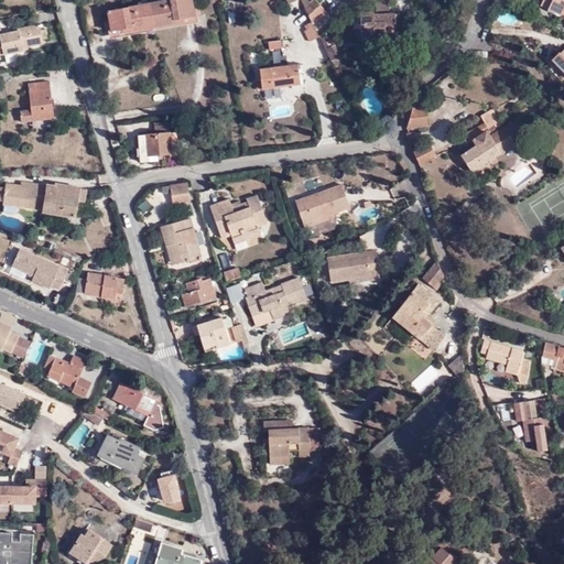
[(184,0),(151,6),(155,31),(176,26),(175,23),(196,20),(192,0),(184,0)]
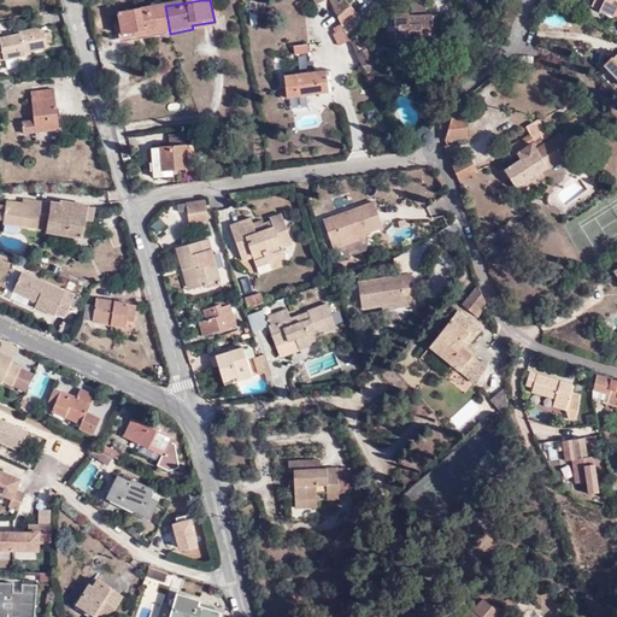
[(616,10),(616,0),(595,0),(593,9),(613,17),(616,10)]
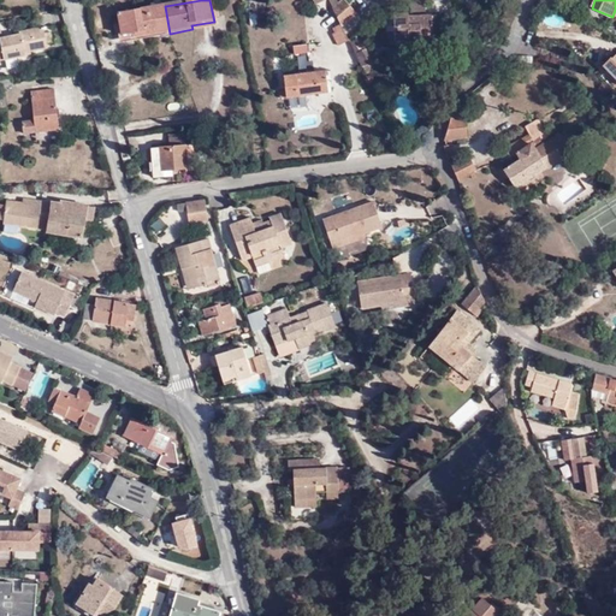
[(343,27),(343,28),(357,16),(345,1),(333,11),(343,27)]
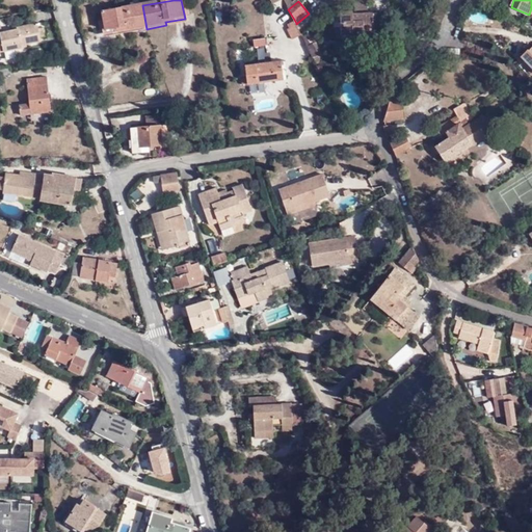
[(368,14),(368,3),(354,4),(355,16),(368,14)]
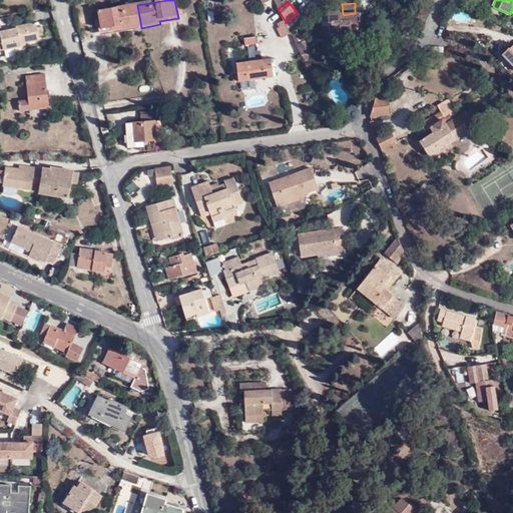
[(121,31),(141,28),(137,5),(100,12),(103,30),(120,27),(121,31)]
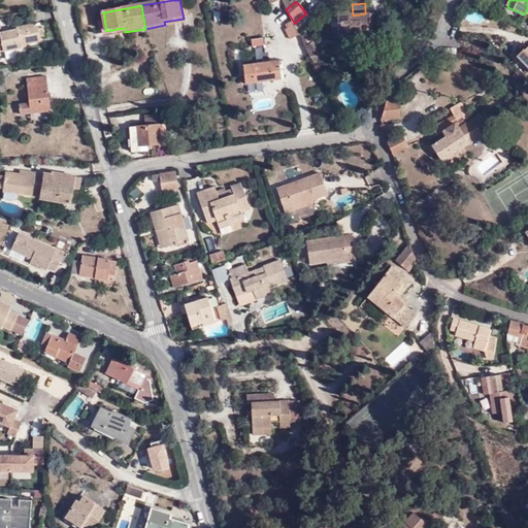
[(365,13),(353,15),(351,15),(351,12),(338,13),(339,27),(335,28),(336,38),(353,37),(353,32),(375,30),(375,33),(380,33),(377,13),(365,13)]
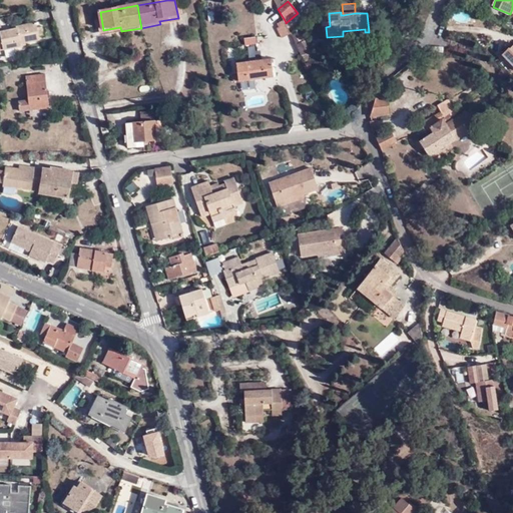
[(426,25),(430,19),(427,14),(421,13),(418,21),(426,25)]
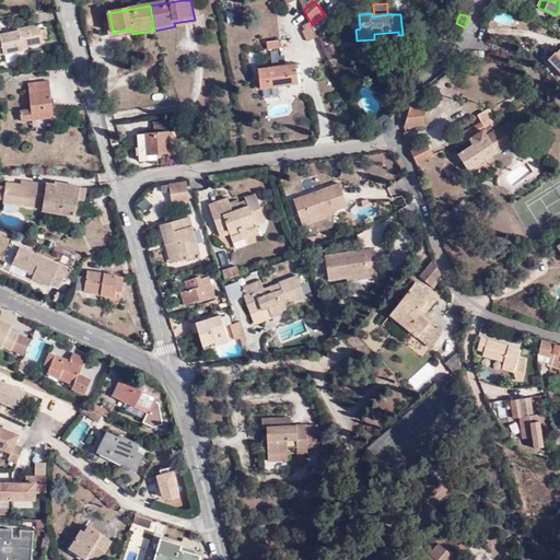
[(41,42),(41,38),(38,28),(37,23),(10,27),(10,31),(0,33),(0,53),(20,49),(20,46),(41,42)]
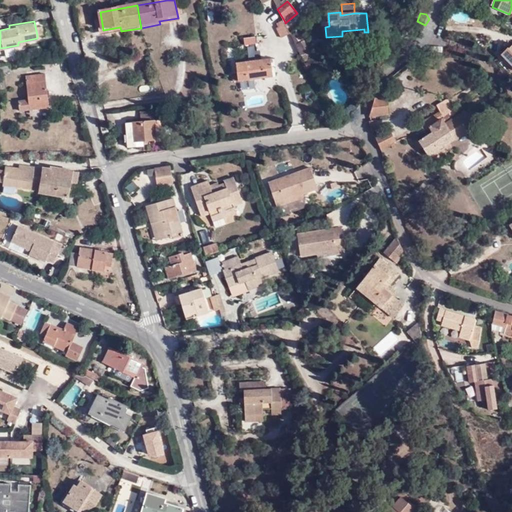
[(291,35),(291,34),(285,23),(285,22),(278,25),(285,38),(291,35)]
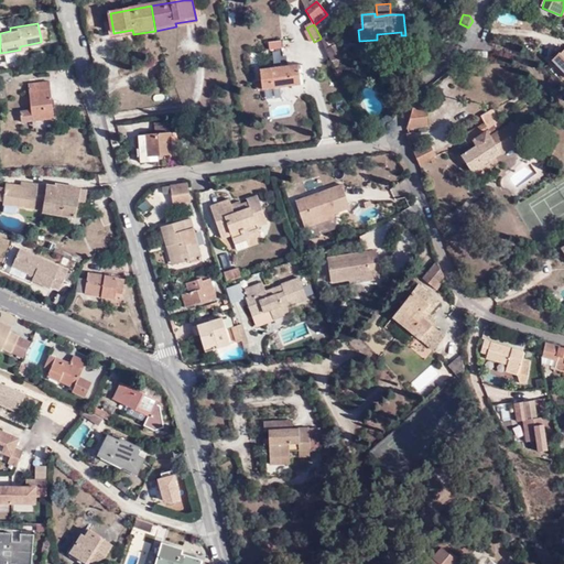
[(322,41),(335,66),(347,61),(335,38),(331,36),(322,41)]
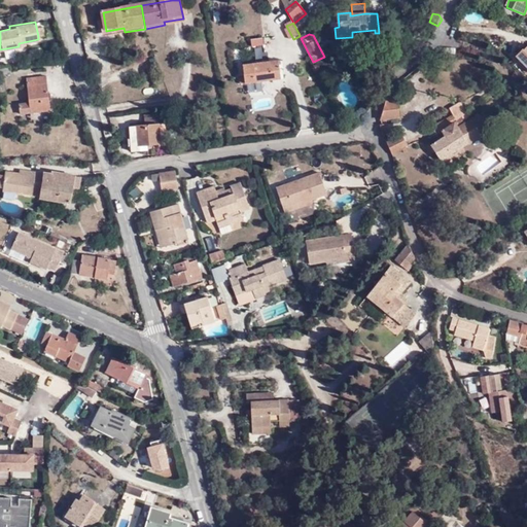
[(261,50),(259,44),(247,47),(248,54),(261,50)]
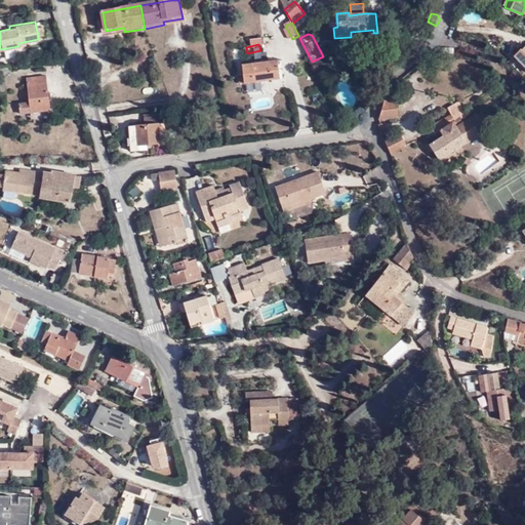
[(524,48),(523,50),(522,49),(516,55),(524,64),(524,48)]
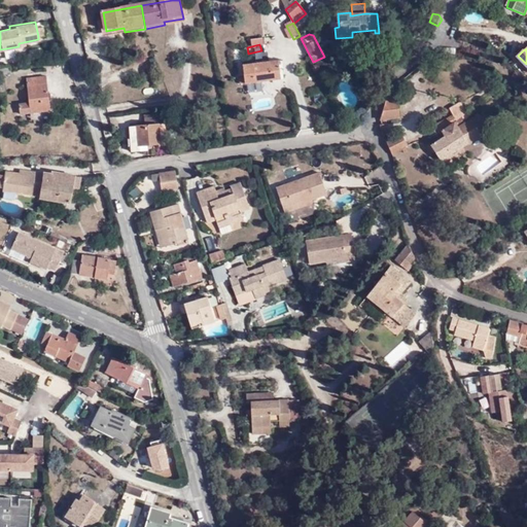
[(389,73),(398,66),(395,60),(387,66),(389,73)]
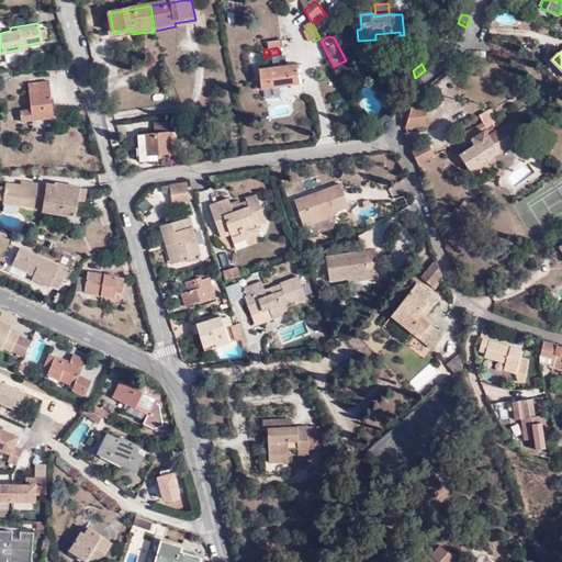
[(299,76),(298,65),(260,68),(262,89),(300,85),(299,76)]
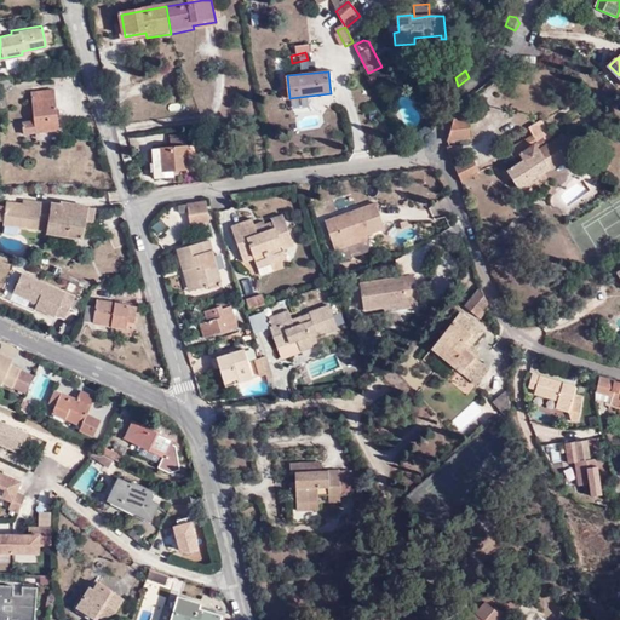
[(57,132),(53,90),(38,90),(38,84),(32,85),(32,91),(30,91),(33,120),(21,121),(22,136),(57,132)]
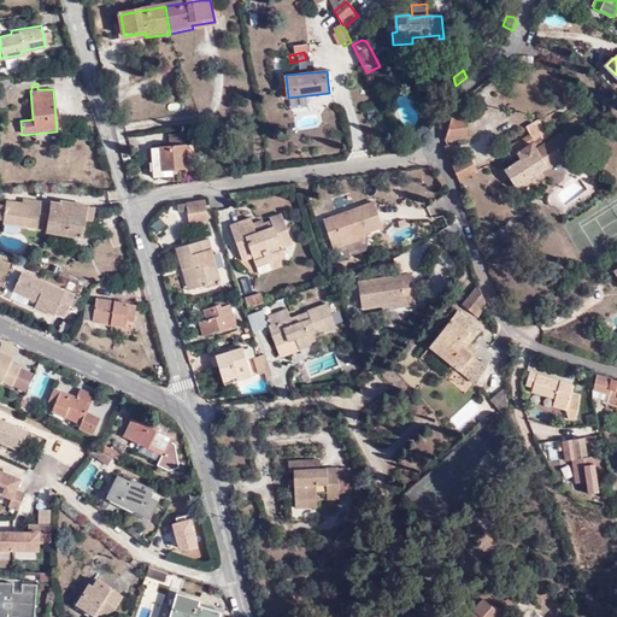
[(448,135),(448,140),(469,136),(468,116),(454,118),(448,135)]
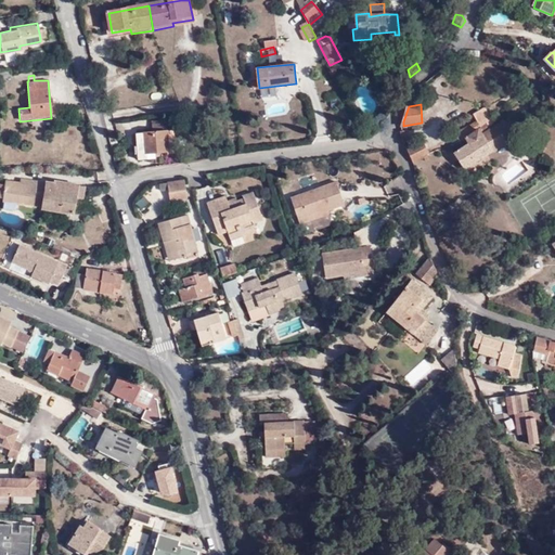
[(514,138),(504,121),(492,129),(488,124),(493,120),(485,107),(474,114),(478,121),(456,136),(460,142),(466,138),(470,143),(455,153),(464,168),(514,138)]
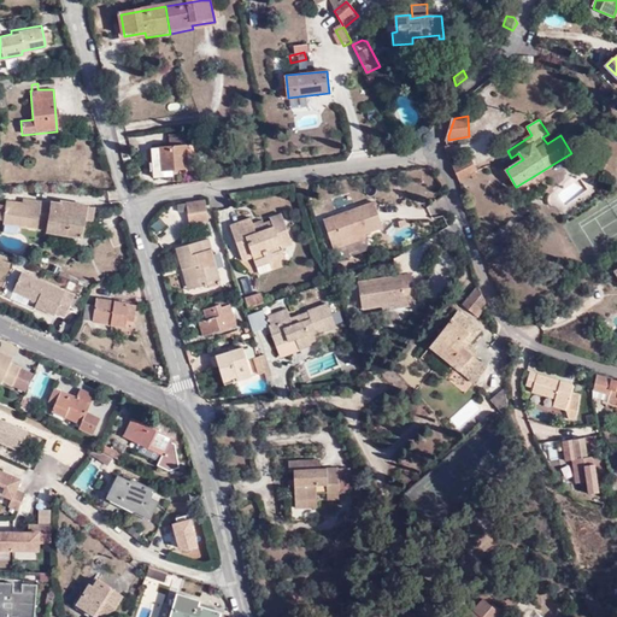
[(172,133),(174,147),(189,145),(187,130),(172,133)]
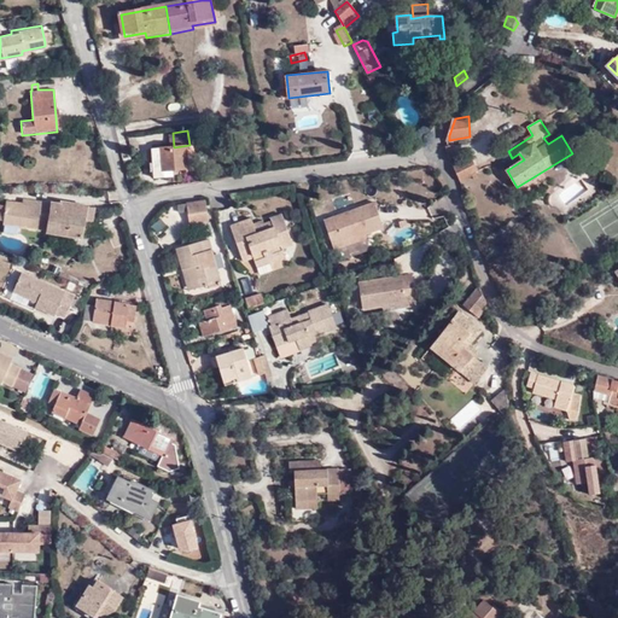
[(190,145),(174,147),(153,150),(156,164),(152,164),(153,176),(158,175),(158,179),(193,175),(192,172),(199,170),(197,145),(190,145)]
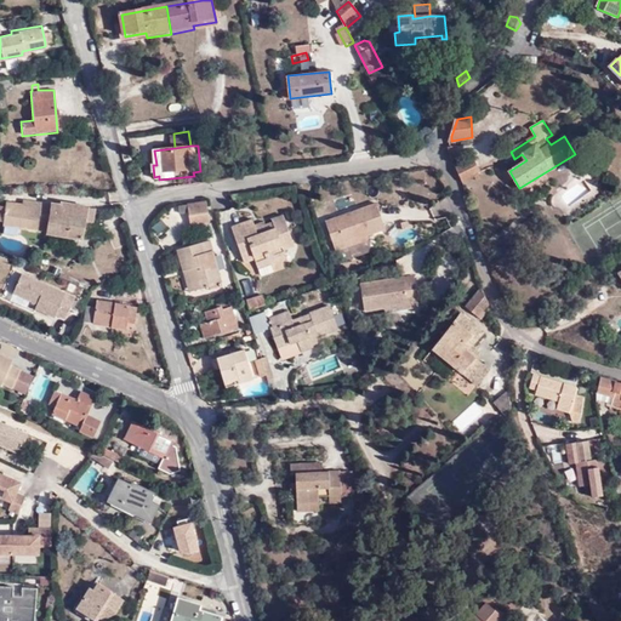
[(131,182),(136,181),(137,181),(132,160),(129,160),(129,157),(129,152),(124,153),(131,182)]
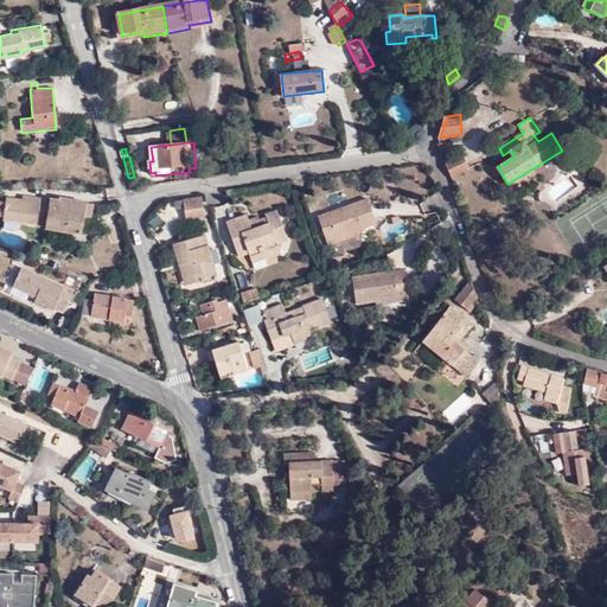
[(448,163),(449,165),(454,177),(471,168),(465,154),(448,163)]
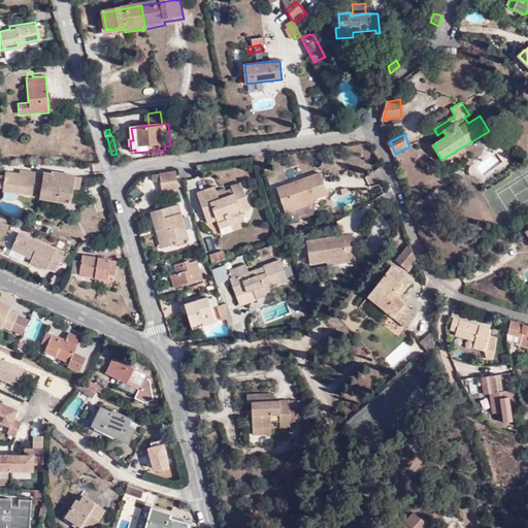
[(487,176),(504,164),(496,153),(479,165),(487,176)]
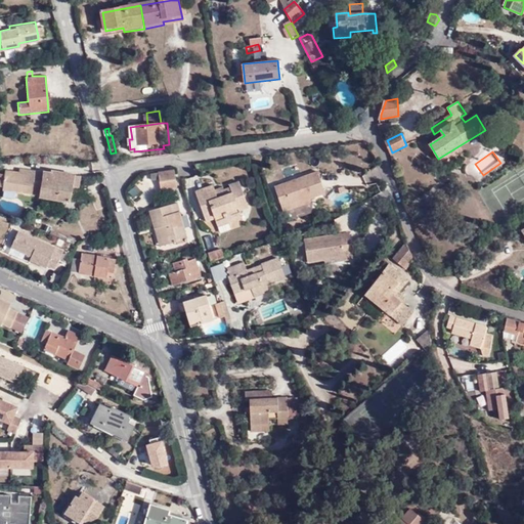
[(308,194),(309,197),(324,191),(316,169),(281,181),(287,198),(279,200),(284,210),(292,207),(290,201),(308,194)]
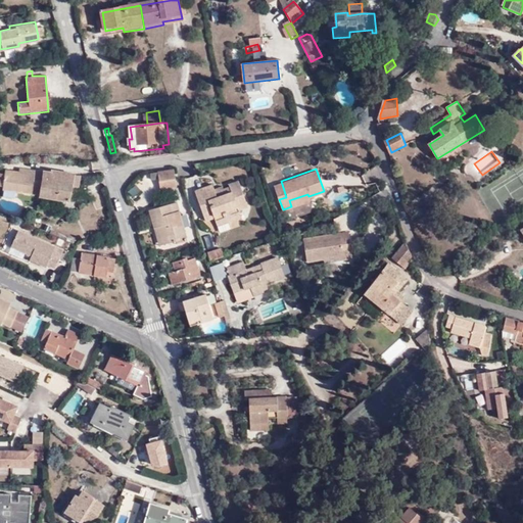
[(41,191),(44,172),(36,171),(36,174),(20,172),(6,170),(3,188),(33,193),(34,190),(41,191)]
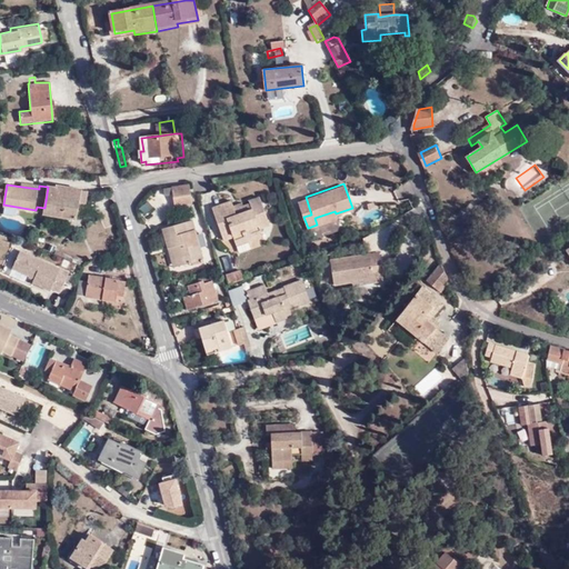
[(43,213),(55,215),(59,193),(58,193),(58,188),(58,187),(48,185),(48,187),(45,208),(43,211),(43,213)]
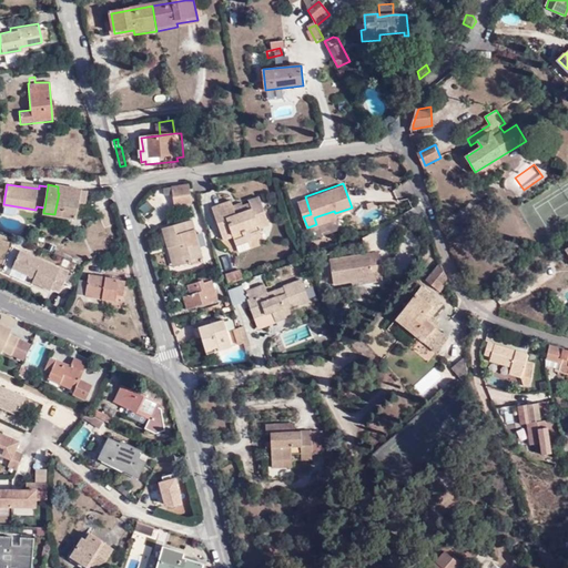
[(189,184),(171,188),(172,195),(174,205),(192,203),(189,184)]
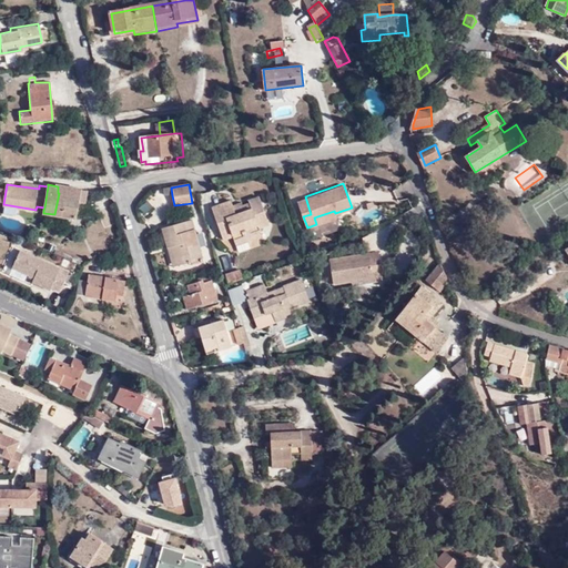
[(79,219),(81,202),(82,190),(58,186),(58,188),(58,193),(59,193),(54,214),(79,219)]
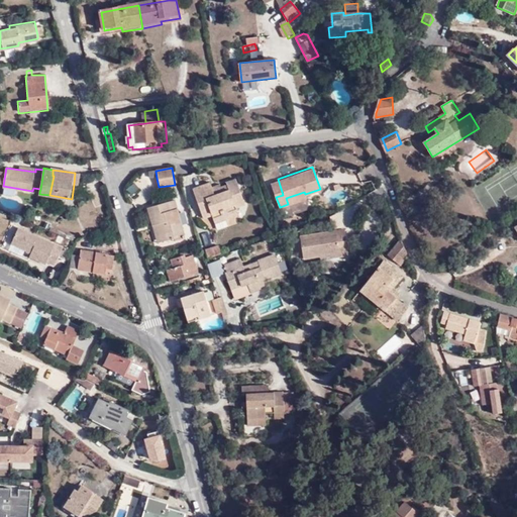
[(157,178),(156,171),(148,172),(149,180),(157,178)]
